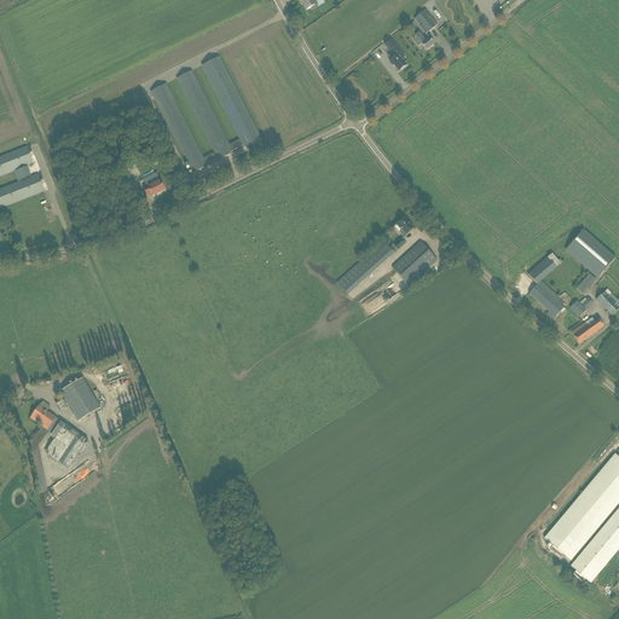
[(301,0),(305,5),(304,5),(307,10),(311,7),(312,10),(318,7),(313,0),(312,0),(301,0)]
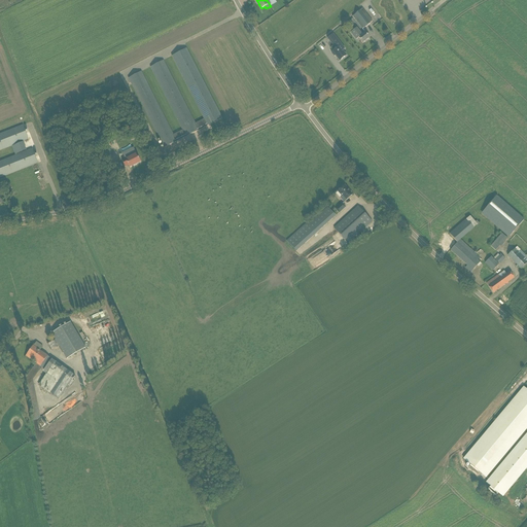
[(362,8),(352,16),(356,21),(358,19),(364,27),(373,22),(365,13),(362,8)]
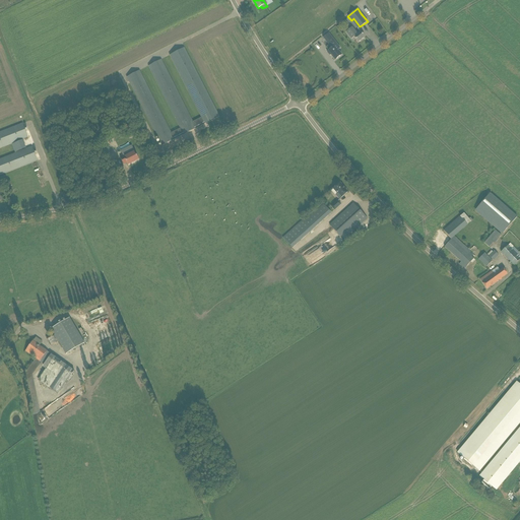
[(365,38),(362,34),(361,31),(358,35),(354,31),(354,30),(352,27),(346,31),(351,39),(354,38),(359,43),(365,38)]
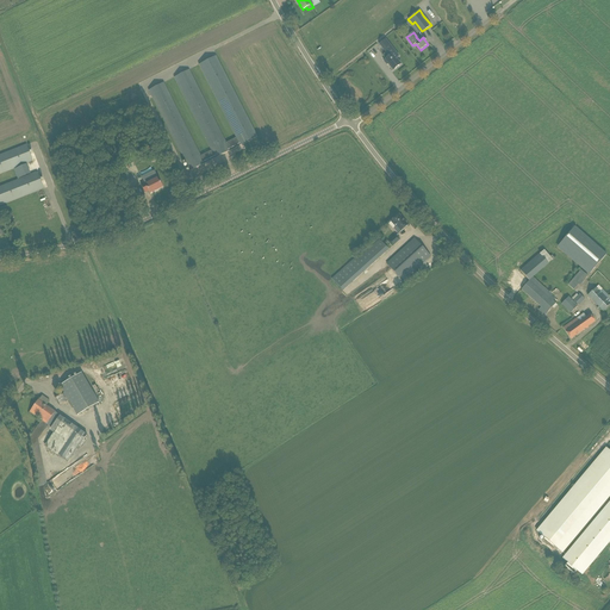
[(381,48),(379,50),(383,56),(386,60),(384,61),(387,66),(388,64),(393,70),(400,64),(396,58),(399,56),(386,39),(379,44),(381,48)]
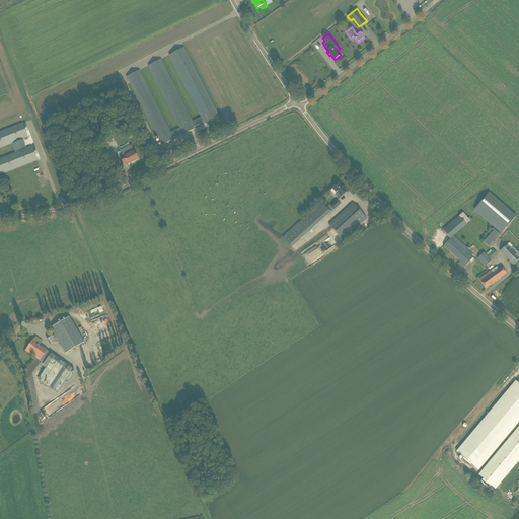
[(201,118),(193,122),(160,60),(149,66),(180,128),(178,129),(171,133),(139,71),(127,77),(159,141),(161,146),(173,140),(183,134),(195,129),(196,128),(204,124),(219,117),(183,48),(169,56),(201,118)]
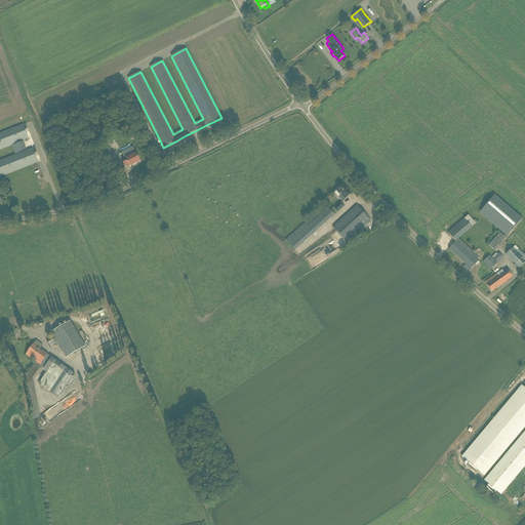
[(33,148),(27,150),(23,140),(29,138),(24,124),(0,132),(0,176),(5,175),(31,165),(38,162),(33,148)]
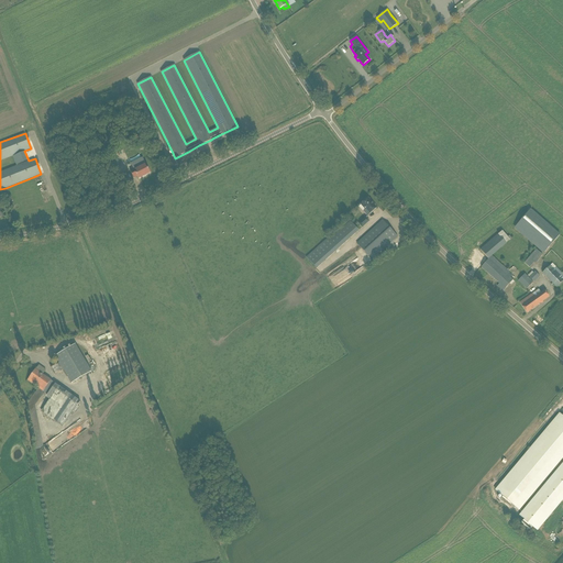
[(151,173),(147,168),(146,165),(134,170),(134,169),(133,169),(130,170),(134,178),(138,176),(139,178),(151,173)]
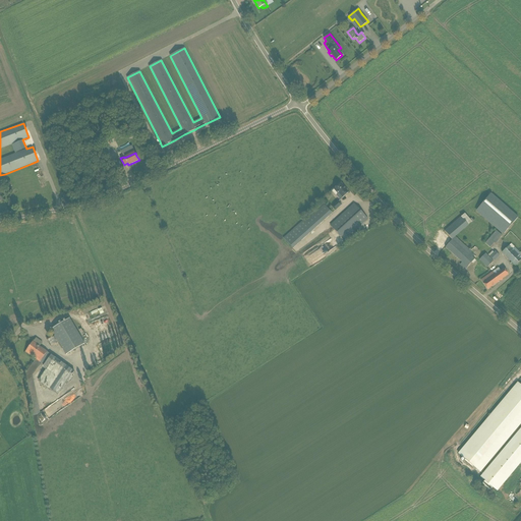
[(340,183),(337,186),(336,186),(333,189),(338,194),(336,195),(340,200),(345,196),(348,192),(344,187),(340,183)]
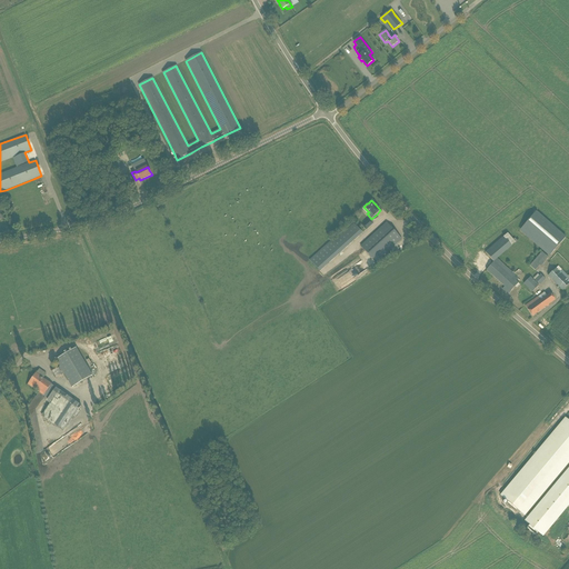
[(550,255),(566,238),(537,212),(521,230),(550,255)]
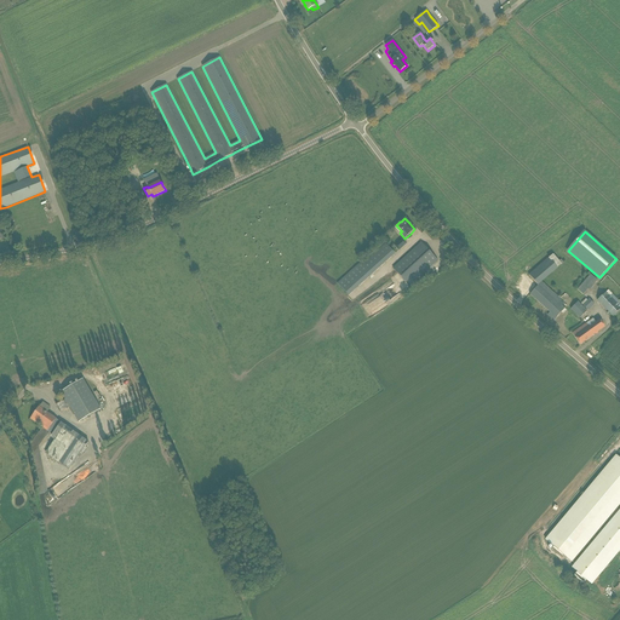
[(406,244),(402,240),(395,246),(399,251),(406,244)]
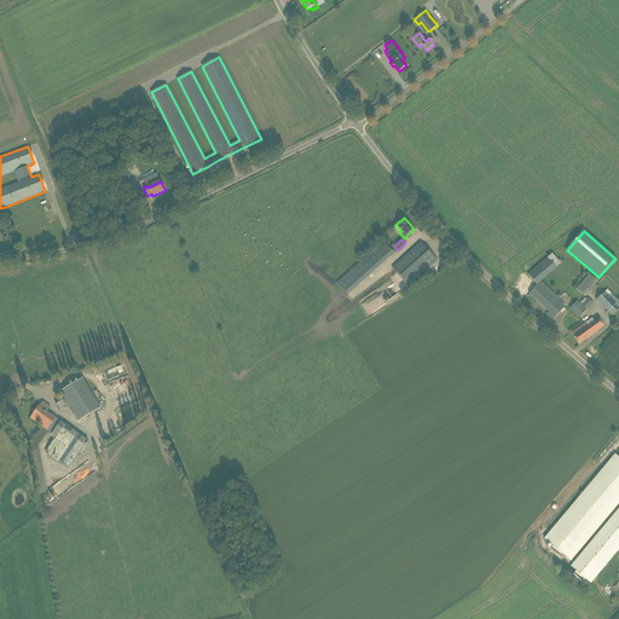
[(421,242),(416,247),(393,267),(409,285),(437,260),(421,242)]
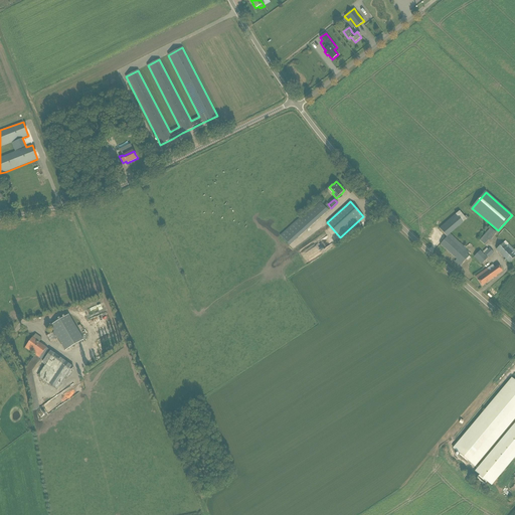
[(328,211),(320,202),(302,219),(310,228),(328,211)]
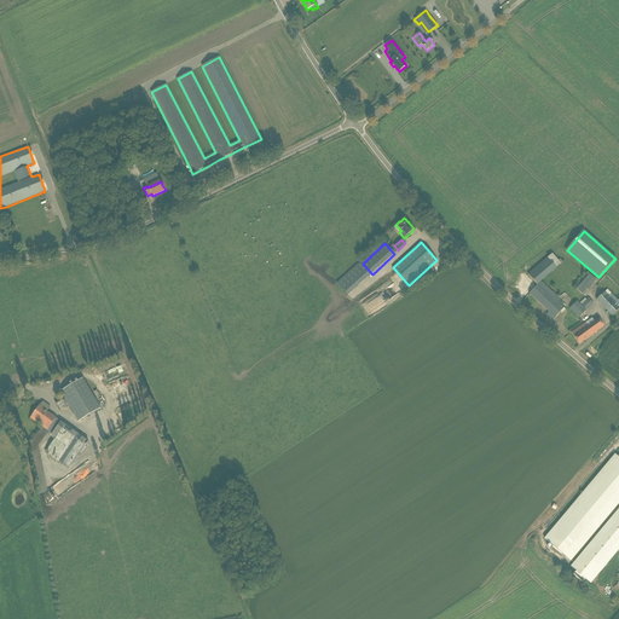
[(532,271),(528,275),(537,285),(528,294),(549,312),(547,316),(553,320),(556,317),(563,308),(561,306),(562,304),(559,301),(560,299),(559,298),(541,282),(561,264),(553,254),(532,271)]
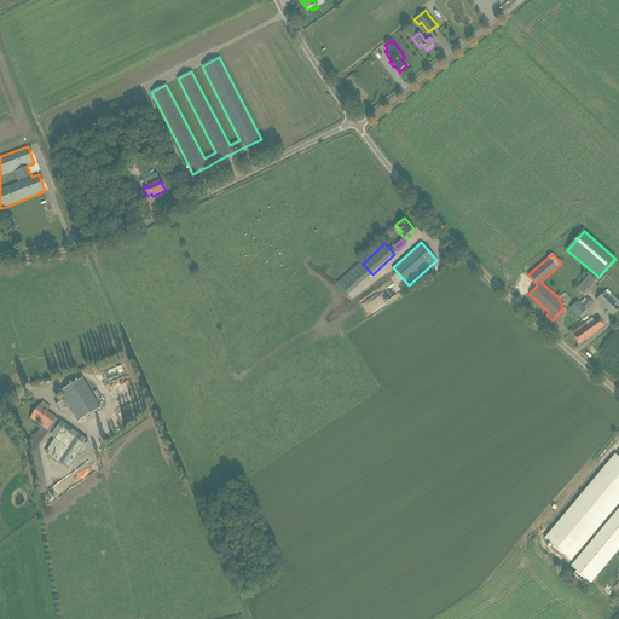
[(590,275),(577,289),(582,295),(588,289),(589,290),(596,281),(590,275)]
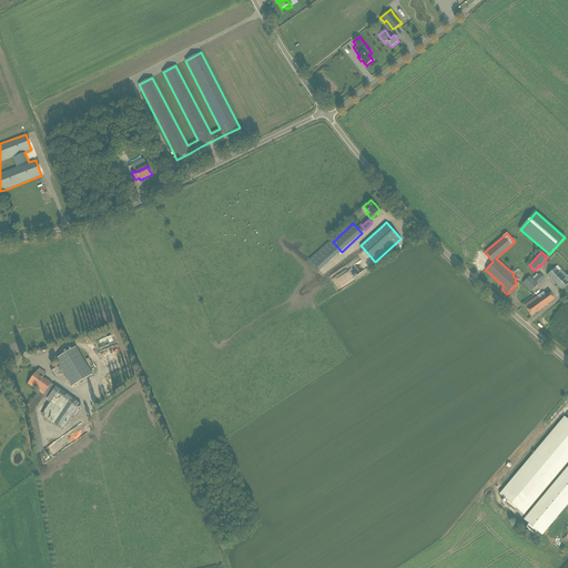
[(547,275),(561,290),(567,283),(567,277),(557,266),(547,275)]
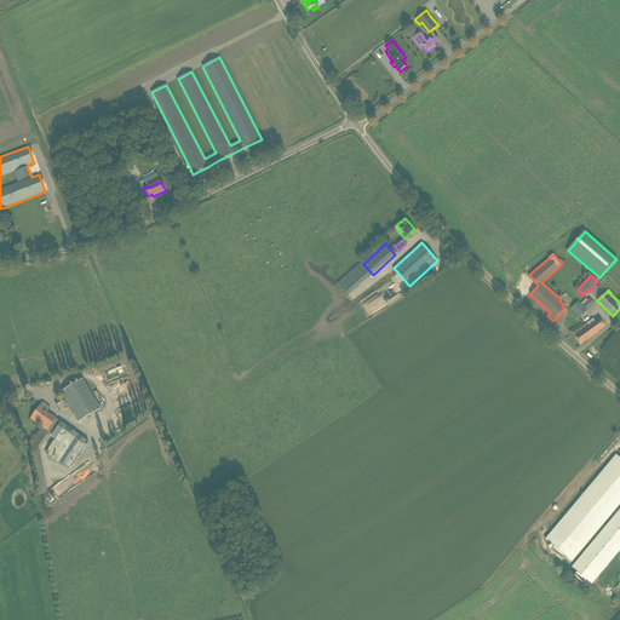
[(595,304),(590,299),(584,305),(589,310),(595,304)]
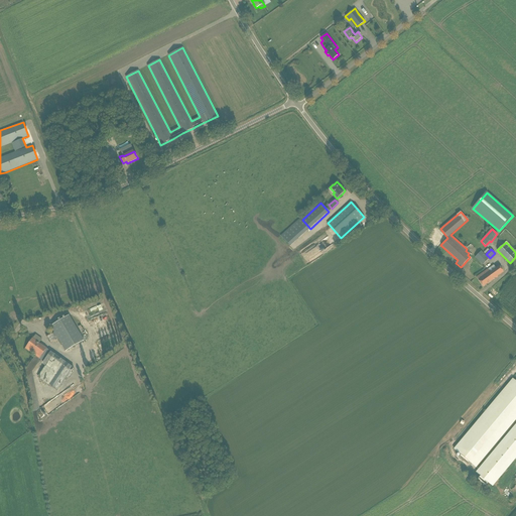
[(483,265),(489,259),(481,252),(476,257),(483,265)]
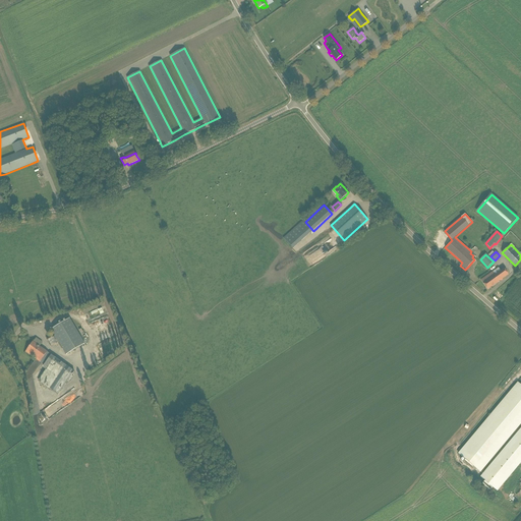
[(487,290),(491,287),(508,275),(504,269),(501,272),(498,268),(480,280),(487,290)]
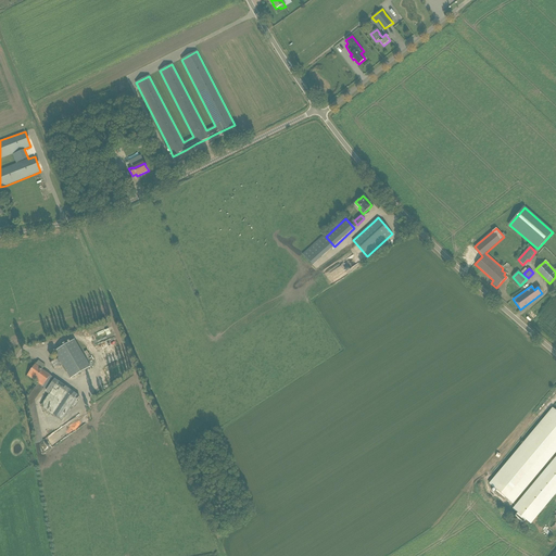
[(50,361),(53,366),(54,369),(62,365),(71,379),(91,367),(75,340),(67,344),(54,352),(58,356),(50,361)]
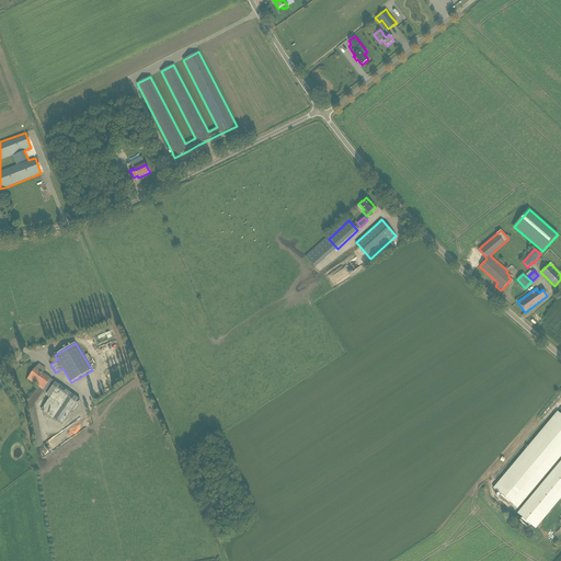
[(27,379),(47,393),(55,382),(43,374),(46,369),(38,364),(35,368),(27,379)]
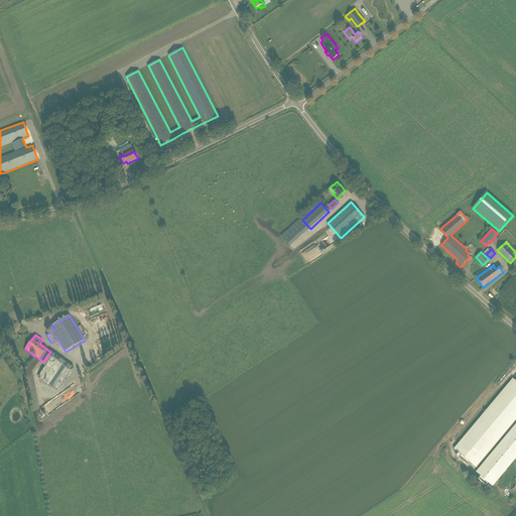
[(45,366),(37,377),(57,391),(74,368),(54,354),(53,354),(50,352),(41,364),(45,366)]
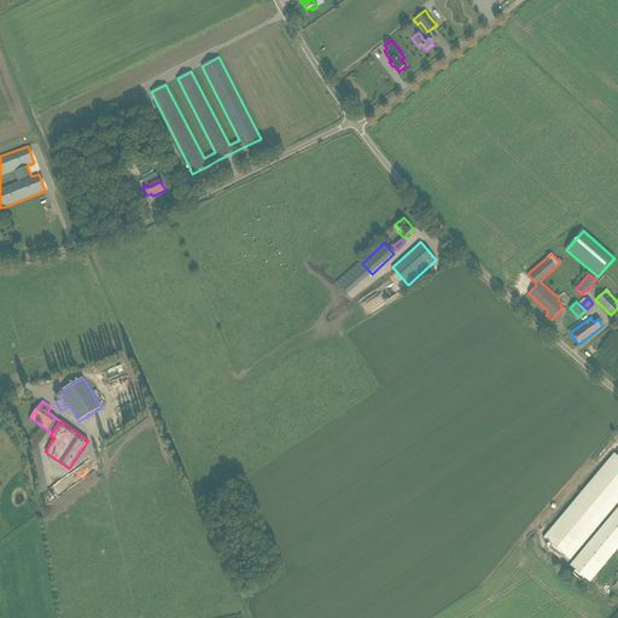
[(617,502),(617,456),(614,454),(543,538),(552,544),(549,548),(559,557),(561,554),(570,560),(617,502)]
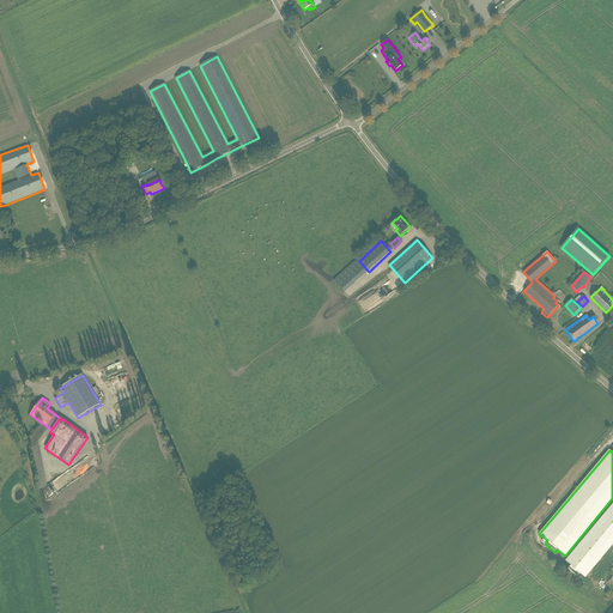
[(612,503),(565,560),(586,578),(612,544),(612,503)]
